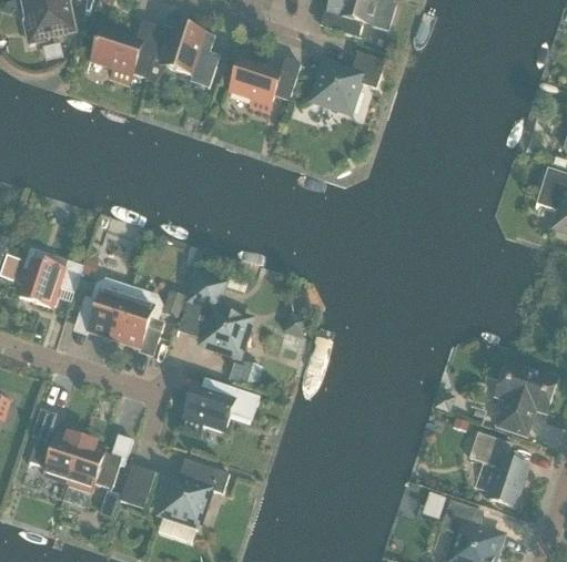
[(0,0),(0,8),(9,12),(17,6),(16,0),(0,0)]
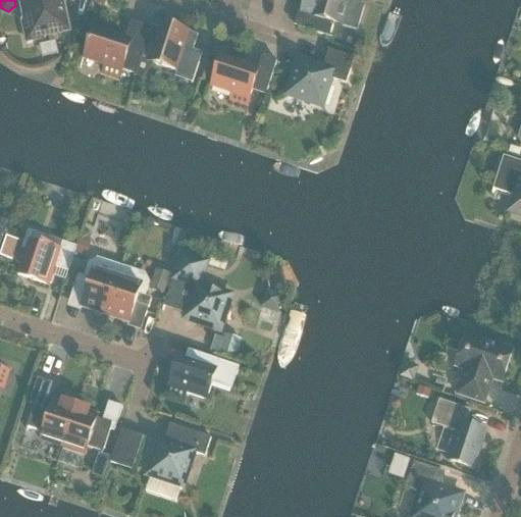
[(21,18),(25,38),(42,35),(44,32),(67,28),(61,0),(19,0),(23,15),(21,18)]
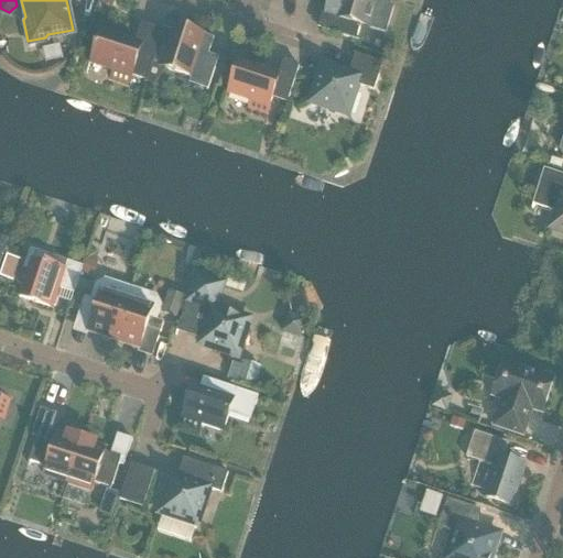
[(325,11),(321,25),(357,37),(361,22),(385,29),(392,2),(383,0),(328,0),(325,10),(323,9),(323,10),(325,11)]
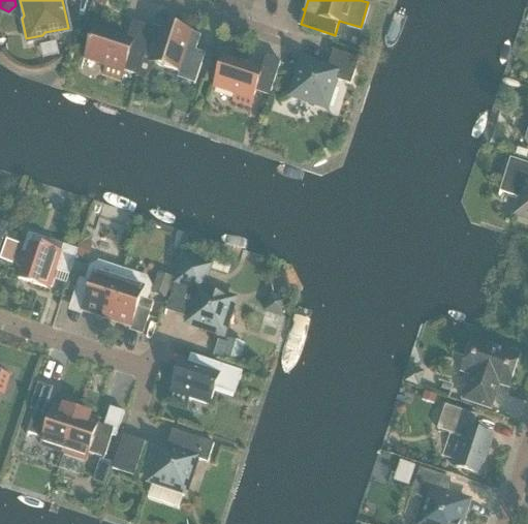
[(143,53),(151,26),(130,20),(124,40),(91,30),(84,55),(104,62),(102,69),(120,75),(123,67),(135,71),(134,74),(135,74),(143,53)]
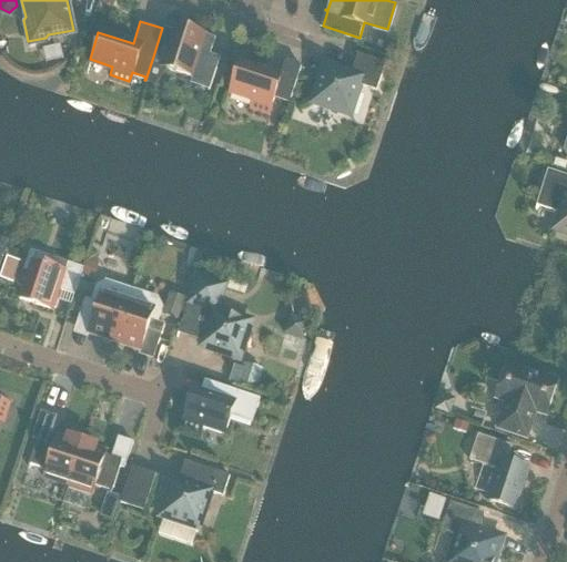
[(153,57),(166,61),(165,65),(192,73),(200,51),(208,53),(214,34),(180,23),(176,33),(162,28),(153,57)]
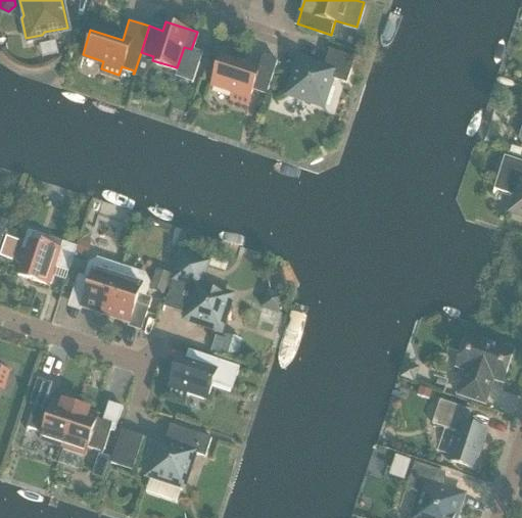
[(354,56),(356,55),(327,46),(327,47),(328,47),(323,64),(298,56),(287,91),(321,102),(330,76),(345,81),(353,56),(354,56)]
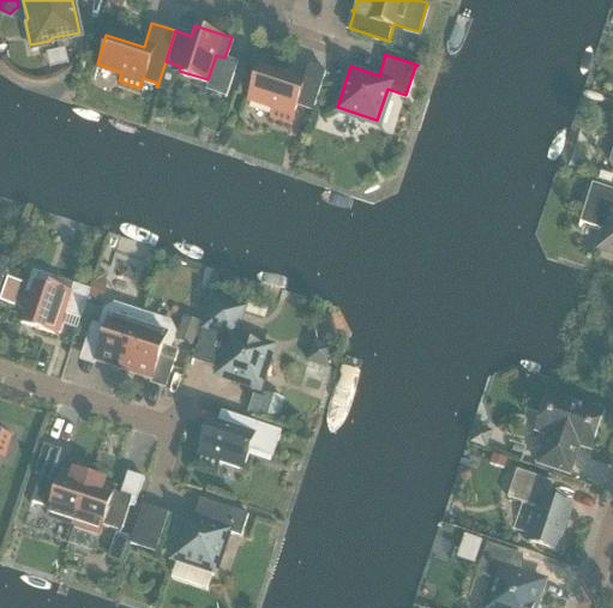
[(312,108),(324,68),(307,62),(300,83),(257,68),(247,97),(271,104),(269,114),(289,121),(295,102),(311,107),(310,108),(312,108)]
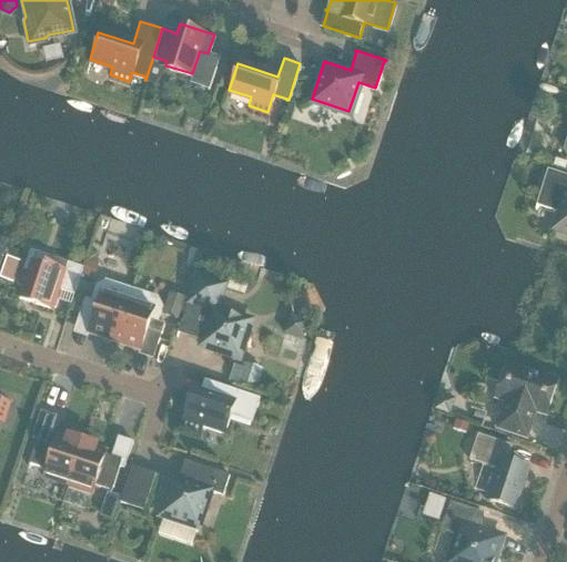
[(566,232),(566,173),(546,167),(535,203),(556,210),(550,227),(566,232)]
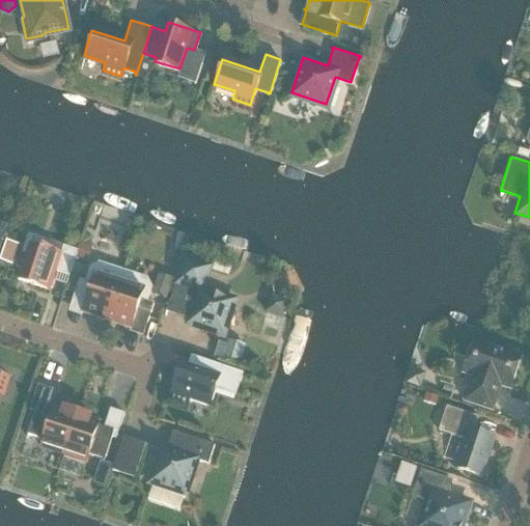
[(26,250),(17,276),(49,287),(56,268),(68,273),(78,247),(62,243),(60,250),(43,244),(45,237),(27,230),(21,249),(26,250)]
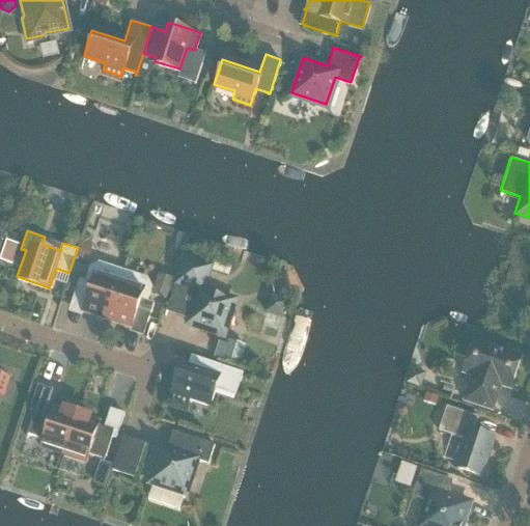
[(18,242),(5,238),(0,253),(0,257),(10,261),(18,242)]
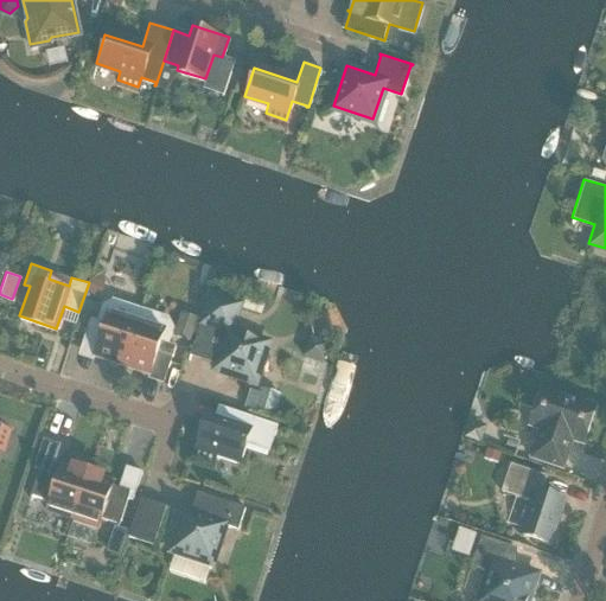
[(104,279),(93,274),(88,289),(100,293),(104,279)]
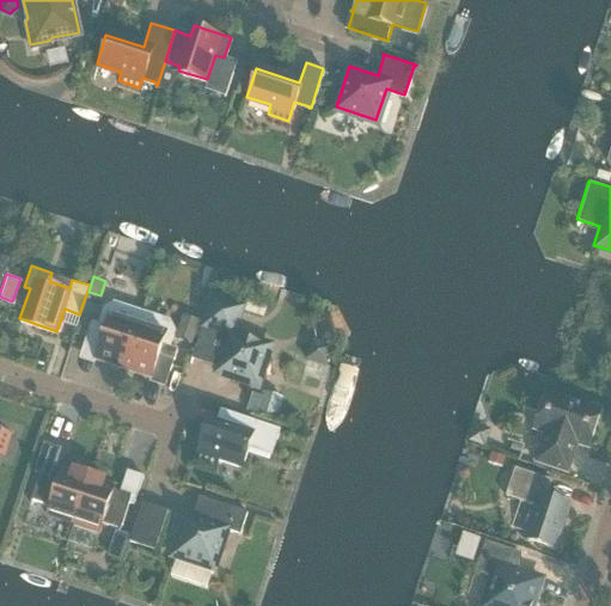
[(217,369),(256,383),(270,343),(234,331),(243,304),(212,293),(199,332),(225,341),(217,369)]
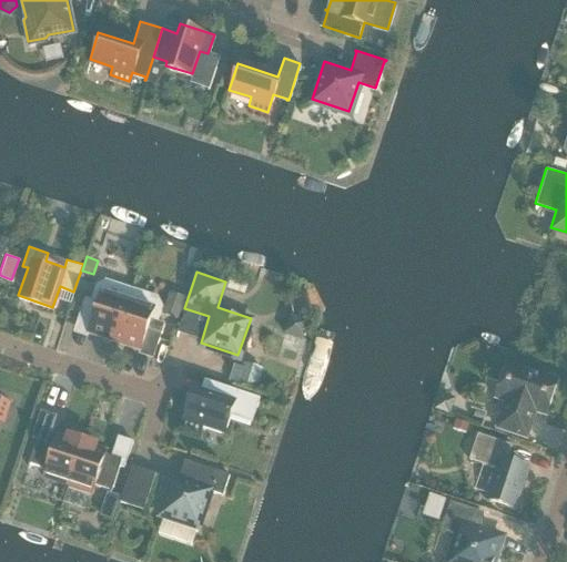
[(88,329),(114,338),(132,285),(104,276),(94,282),(90,296),(84,294),(81,305),(94,309),(88,329)]
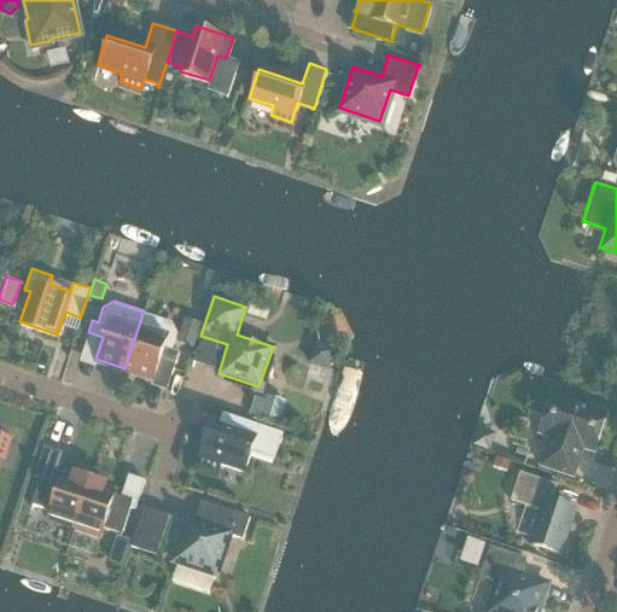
[(144,310),(124,368),(152,377),(159,355),(175,360),(179,349),(172,347),(176,331),(172,320),(144,310)]
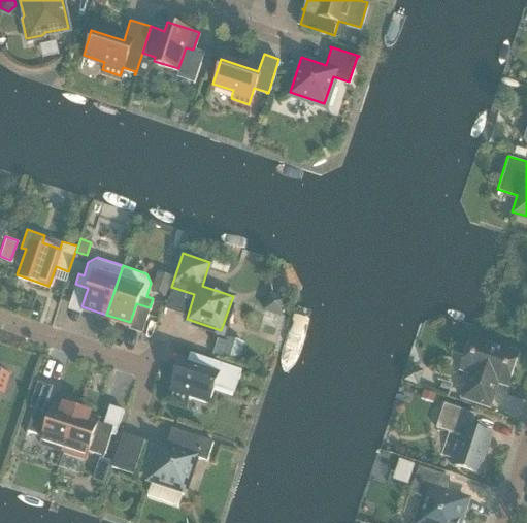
[(170,273),(157,269),(151,290),(164,294),(170,273)]
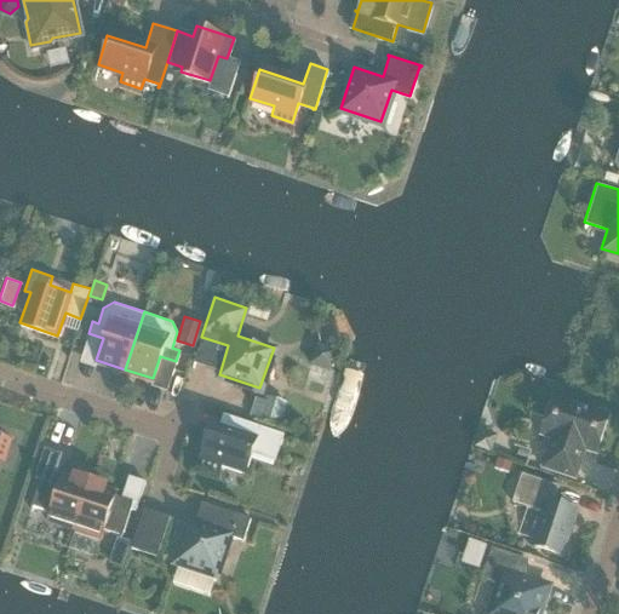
[(315,340),(309,361),(330,367),(337,348),(315,340)]
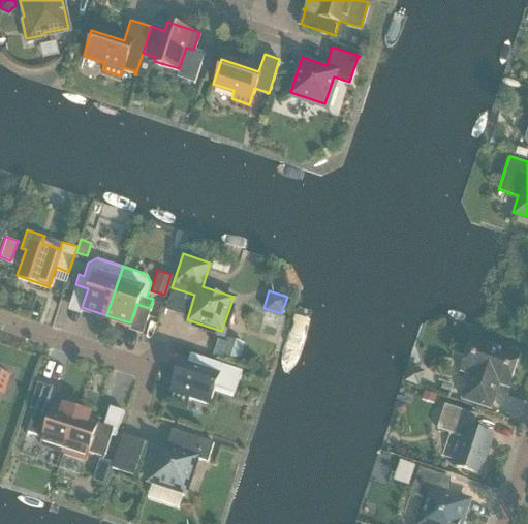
[(226,336),(221,353),(239,359),(244,340),(226,336)]
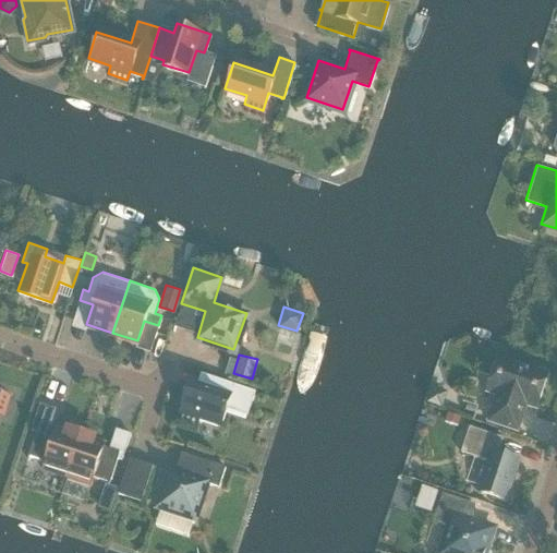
[(535,405),(547,372),(497,356),(486,388),(496,392),(487,418),(517,428),(525,401),(535,405)]
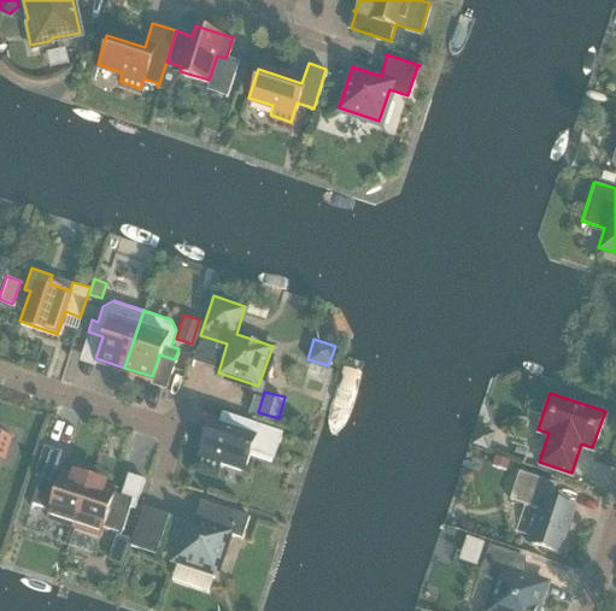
[(276,447),(281,429),(222,410),(216,426),(207,423),(195,460),(216,468),(220,459),(244,466),(253,440),(276,447)]
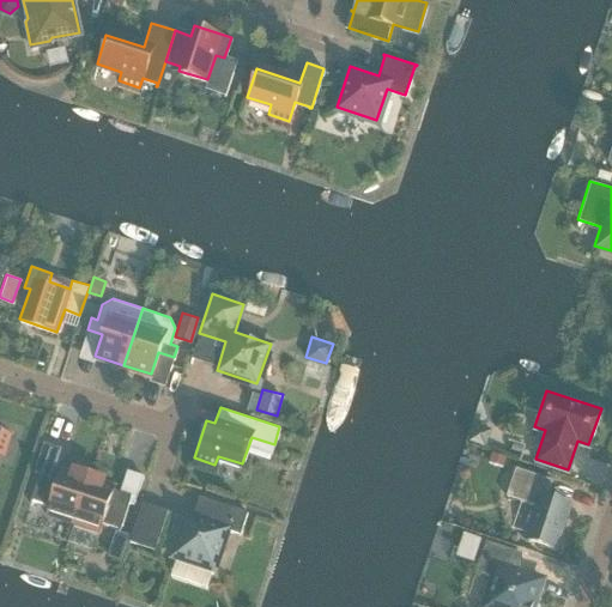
[(0,449),(2,450),(10,430),(0,425),(0,449)]
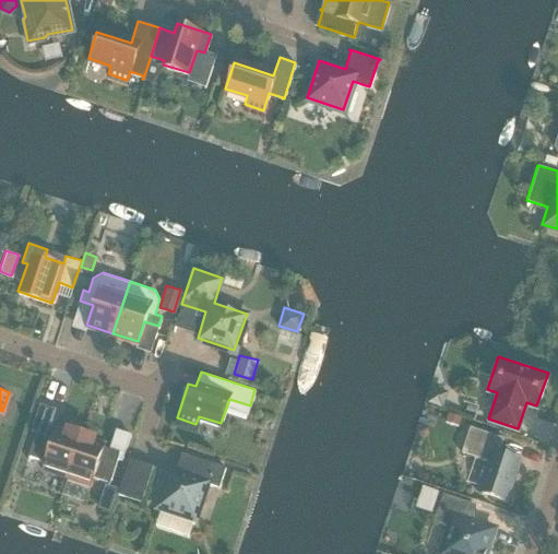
[(66,475),(81,429),(69,425),(67,429),(56,426),(55,428),(48,426),(55,407),(39,402),(31,428),(36,429),(27,457),(28,457),(28,455),(44,460),(42,468),(66,475)]
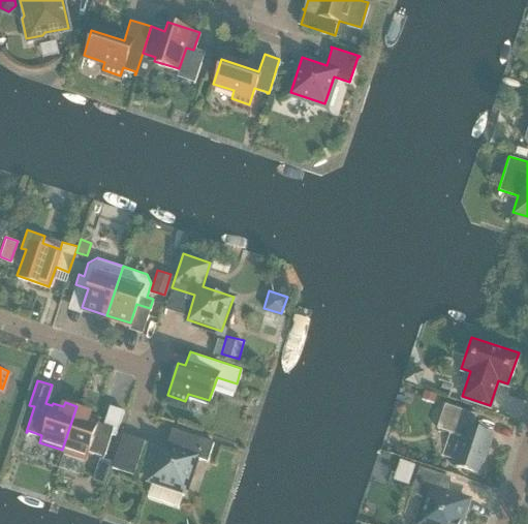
[(436,393),(424,389),(421,396),(433,400),(436,393)]
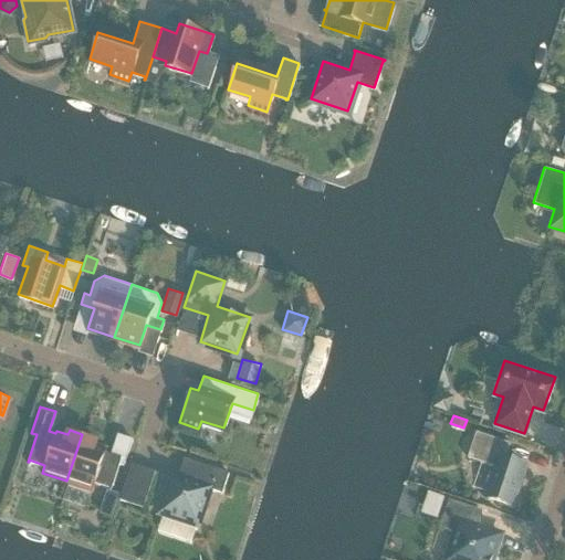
[(510,441),(475,430),(467,454),(493,464),(483,495),(512,505),(526,463),(504,455),(510,441)]
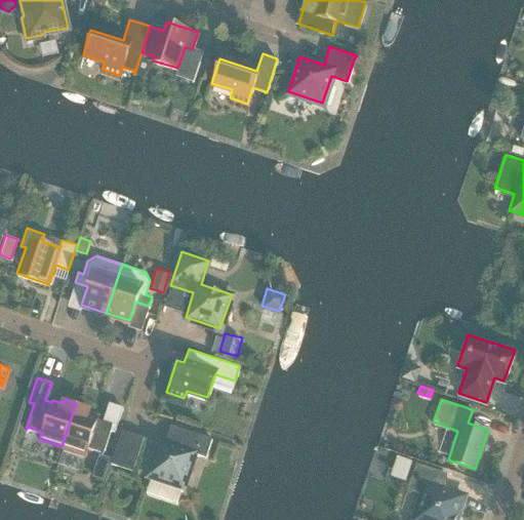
[(88,407),(76,403),(62,446),(85,453),(87,446),(102,451),(101,453),(102,453),(110,429),(114,430),(122,405),(108,400),(101,425),(95,423),(97,414),(86,411),(88,407)]
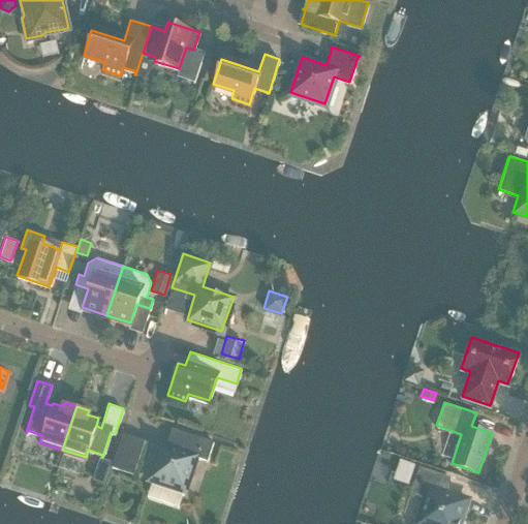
[(153,479),(147,497),(178,507),(184,489),(195,456),(207,459),(213,440),(172,427),(165,444),(160,442),(149,478),(153,479)]
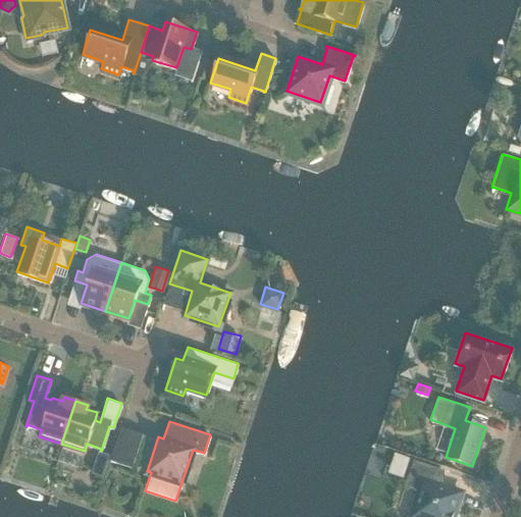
[(142,433),(120,426),(109,459),(131,466),(142,433)]
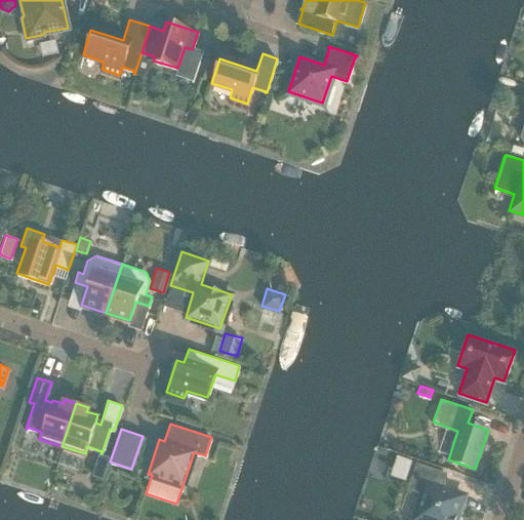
[(110,456),(98,452),(91,475),(103,478),(110,456)]
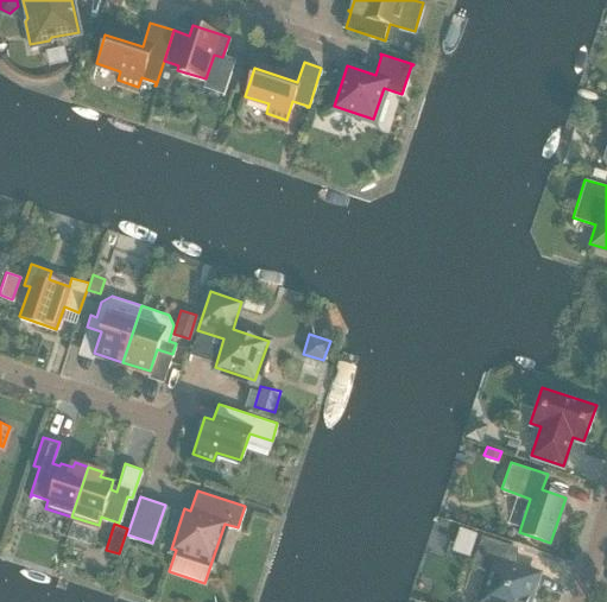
[(476,531),(459,525),(454,539),(470,545),(476,531)]
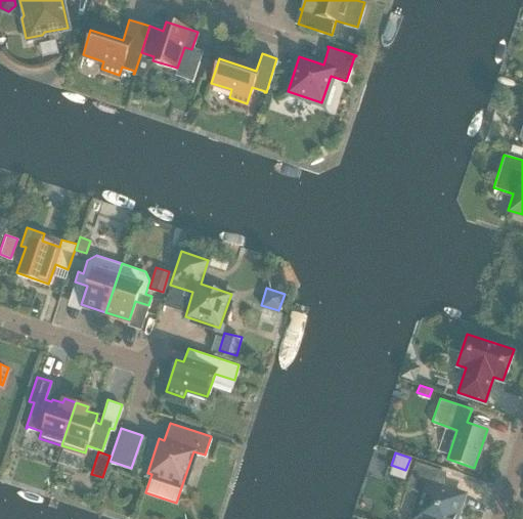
[(443,470),(415,460),(406,486),(421,490),(413,512),(417,518),(453,518),(463,493),(438,485),(443,470)]
